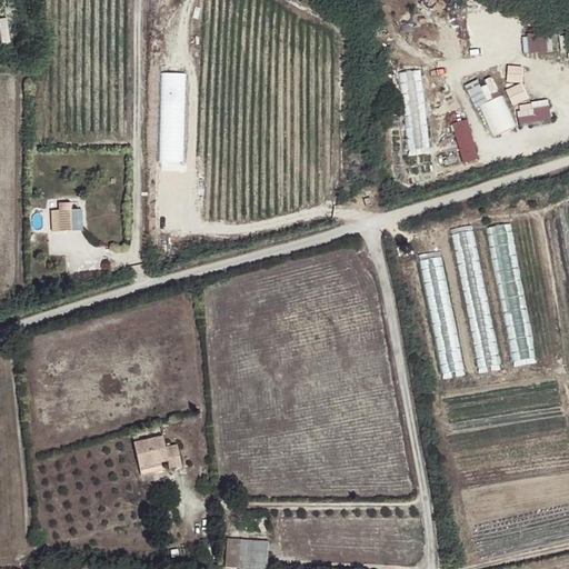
[(0,41),(10,41),(8,17),(0,17),(0,41)]
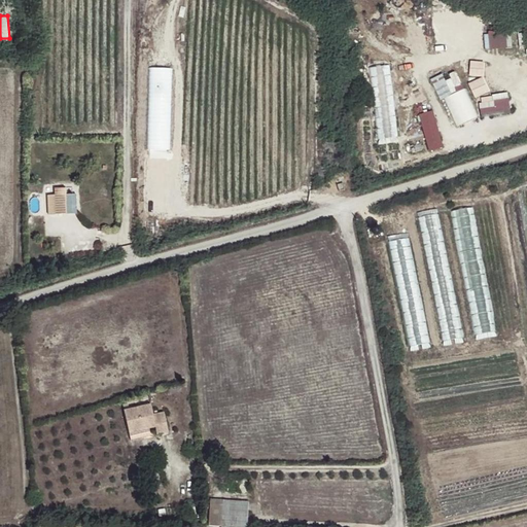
[(506,47),(506,34),(485,34),(485,47),(506,47)]
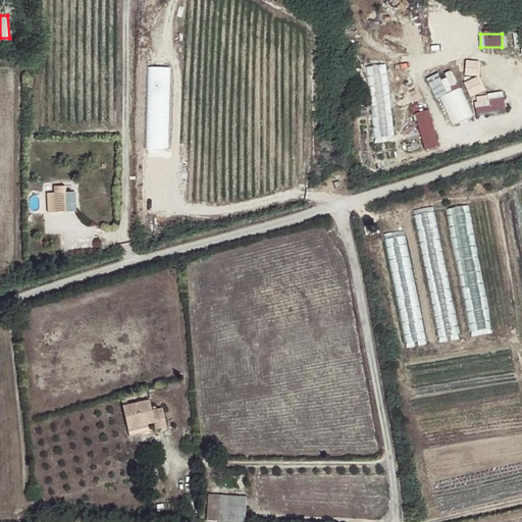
[(481,72),(480,58),(465,60),(466,74),(481,72)]
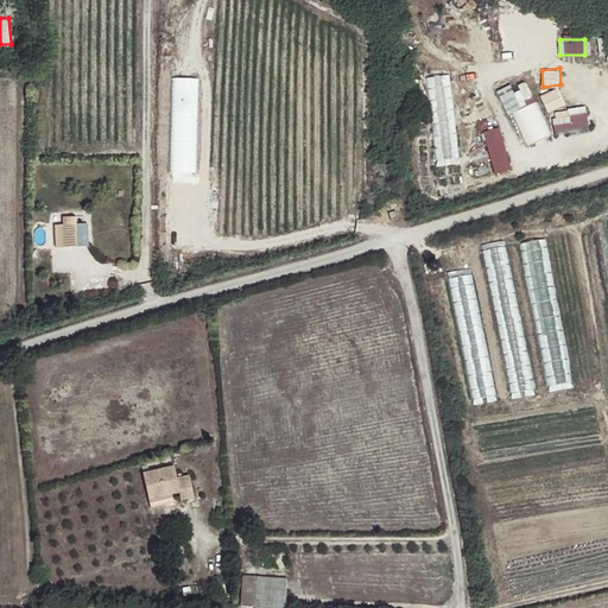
[(435,159),(460,157),(453,73),(429,74),(435,159)]
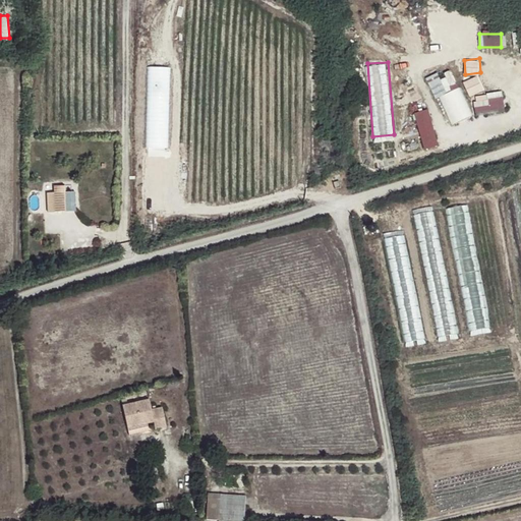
[(148,66),(148,149),(170,149),(170,66),(148,66)]
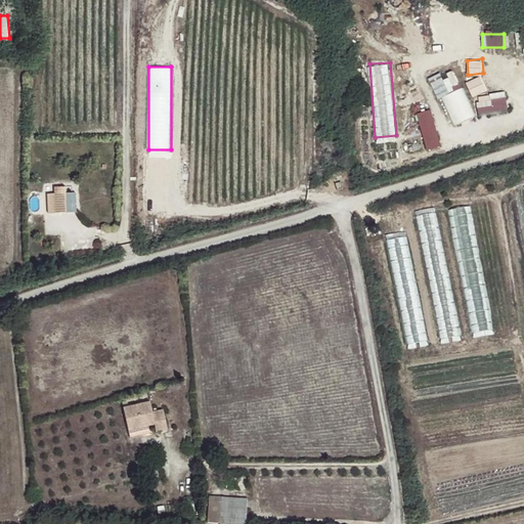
[(429,77),(437,96),(462,86),(454,69),(443,73),(442,71),(429,77)]
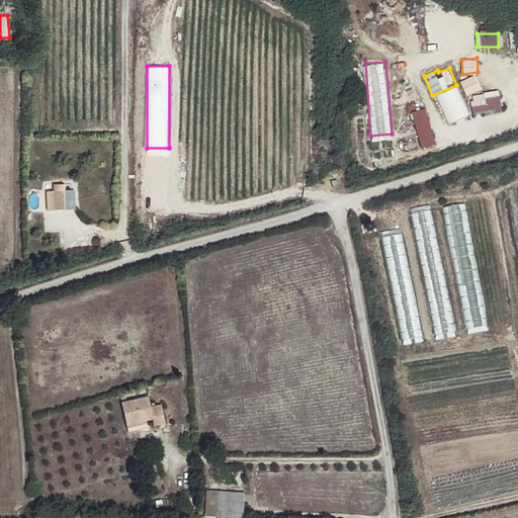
[(477,74),(460,80),(466,94),(482,88),(477,74)]
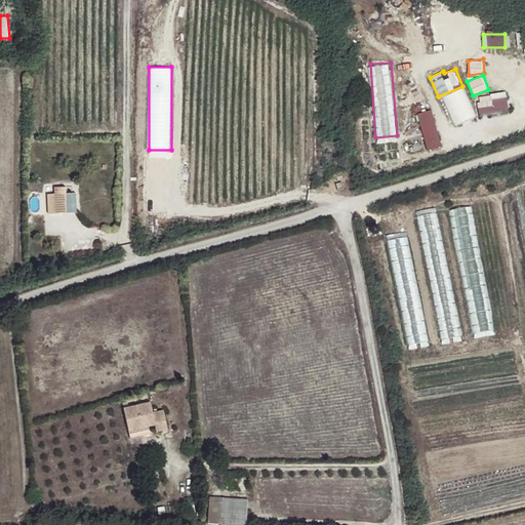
[(443,96),(456,124),(478,114),(465,86),(443,96)]
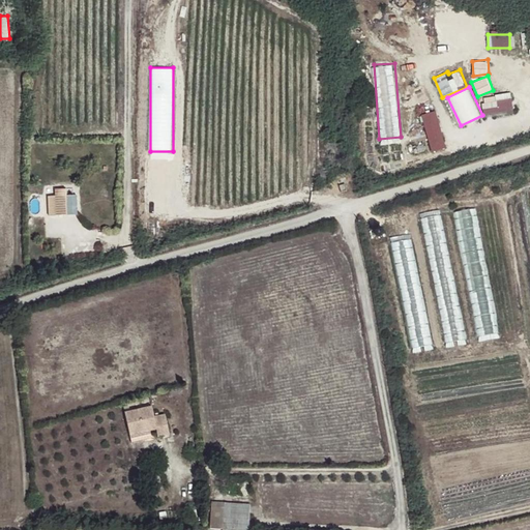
[(511,92),(482,95),(484,114),(514,110),(511,92)]
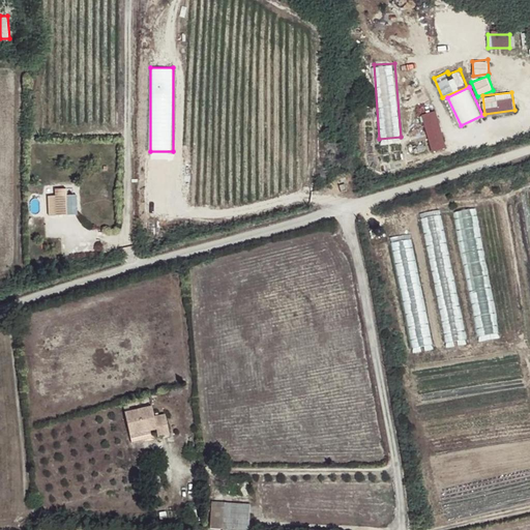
[(432,151),(447,147),(436,109),(421,114),(432,151)]
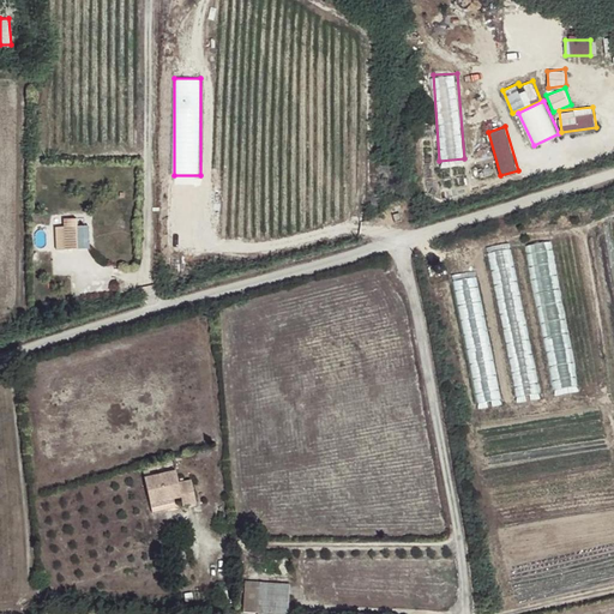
[(55,227),(56,251),(90,248),(89,226),(76,226),(76,220),(62,220),(64,227),(55,227)]
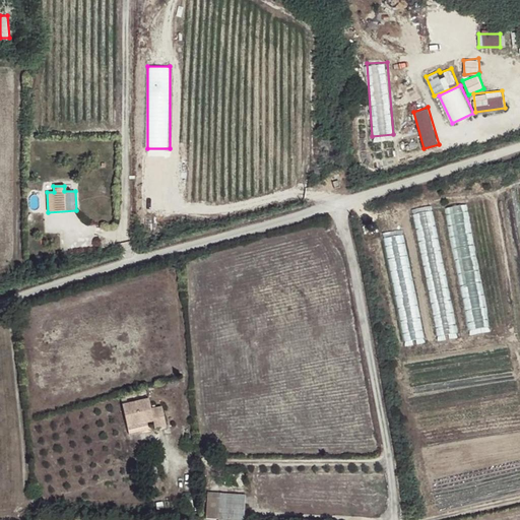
[(467,204),(445,209),(468,331),(491,326),(467,204)]
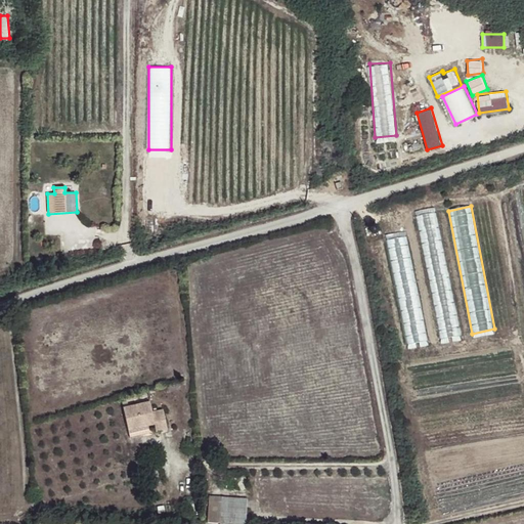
[(436,212),(415,216),(440,339),(462,335),(436,212)]
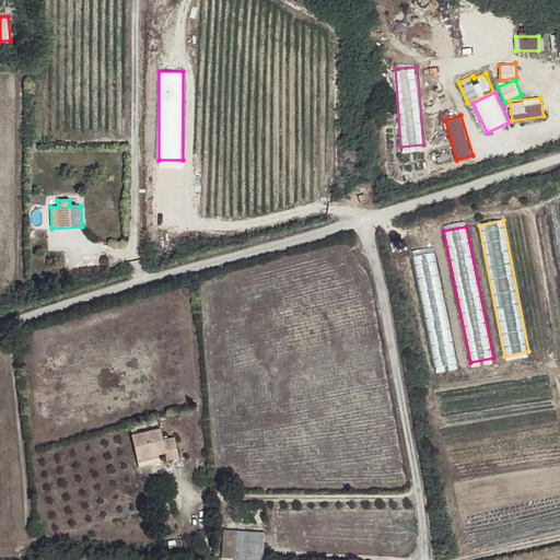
[(435,252),(411,257),(433,369),(457,363),(435,252)]
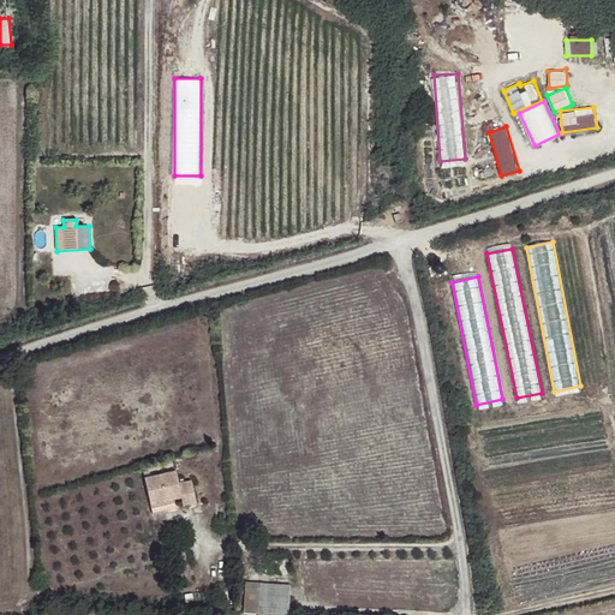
[(153,503),(175,496),(184,494),(186,502),(198,499),(192,476),(180,479),(177,469),(145,478),(153,503)]
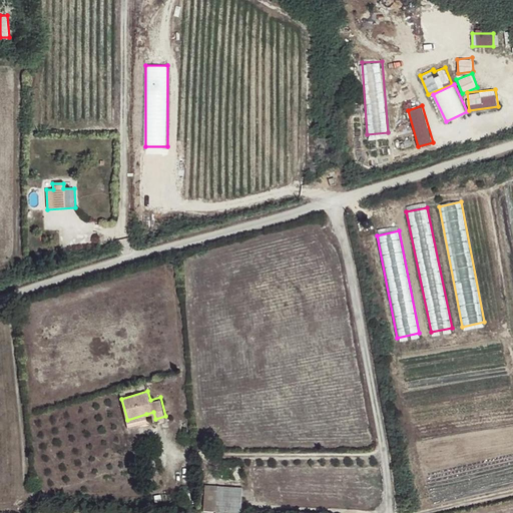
[(147,418),(146,414),(127,420),(129,424),(147,418)]
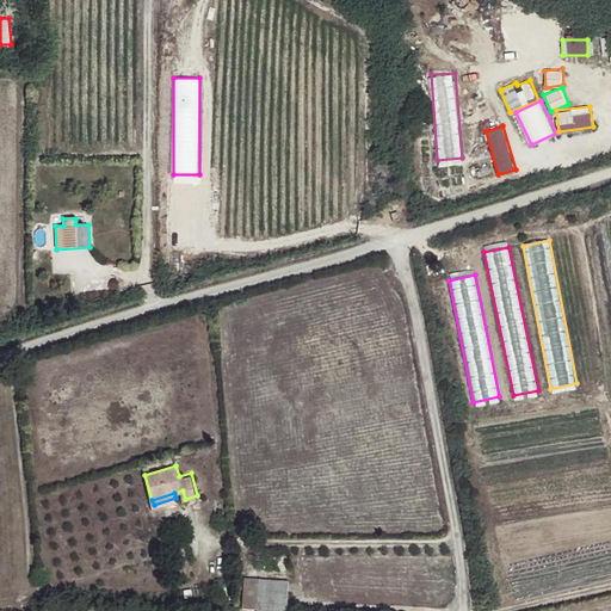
[(244,604),(287,606),(288,582),(245,579),(244,604)]
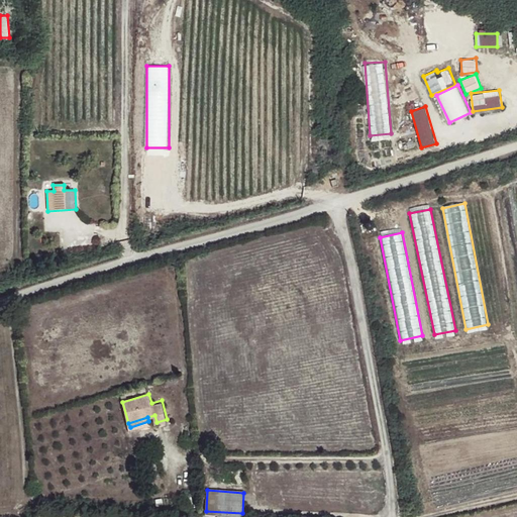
All buildings are outlined.
